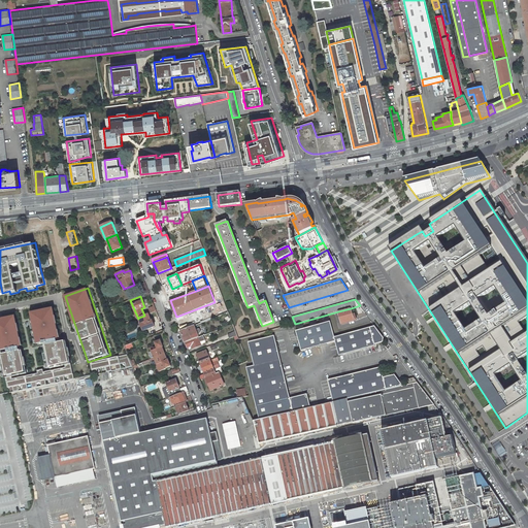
[(17,315),(0,317),(0,350),(0,351),(3,362),(0,363),(2,371),(4,370),(4,373),(2,373),(3,377),(5,377),(7,388),(12,387),(13,391),(19,390),(18,386),(22,385),(23,389),(28,388),(27,384),(31,383),(32,388),(37,387),(36,382),(40,381),(41,386),(46,385),(45,380),(50,378),(51,384),(56,383),(55,377),(59,376),(60,382),(65,381),(64,375),(68,375),(69,380),(74,378),(67,340),(60,341),(59,337),(61,337),(60,329),(59,329),(58,324),(59,324),(58,315),(56,315),(55,307),(31,311),(33,321),(32,321),(33,329),(35,329),(35,331),(33,331),(34,336),(36,336),(36,338),(35,339),(36,343),(37,343),(43,342),(43,344),(45,343),(47,353),(44,353),(46,361),(48,361),(50,363),(46,364),(47,368),(51,367),(52,370),(44,372),(43,369),(38,370),(39,372),(29,374),(28,371),(27,371),(23,350),(21,350),(21,345),(24,344),(22,336),(21,337),(20,331),(22,331),(20,323),(19,323),(17,315)]
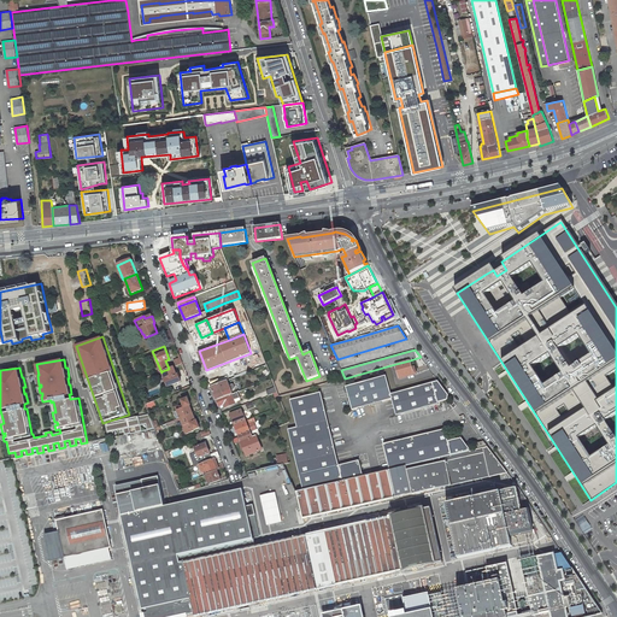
[(415,368),(412,368),(410,360),(395,364),(399,378),(416,374),(415,368)]
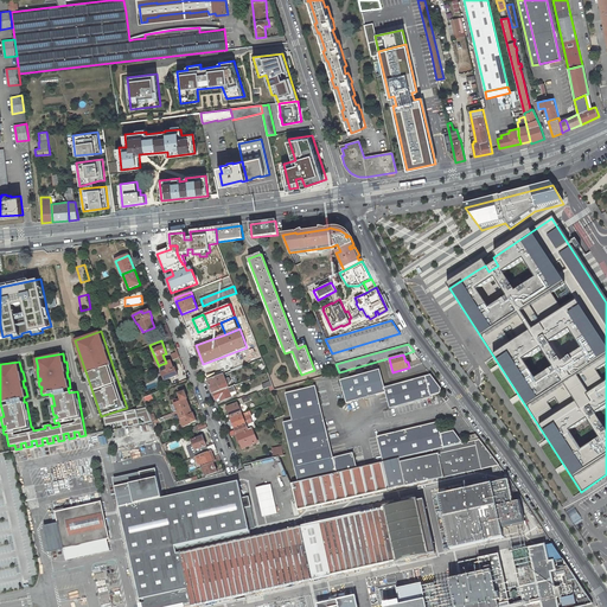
[(176,369),(174,369),(171,362),(166,363),(159,365),(165,381),(178,375),(176,369)]
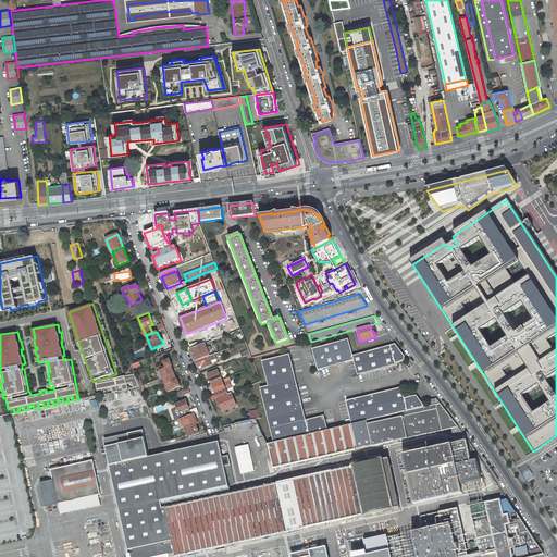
[(405,357),(396,345),(354,356),(349,338),(312,348),(318,370),(354,360),(358,375),(396,364),(396,363),(405,361),(405,357)]
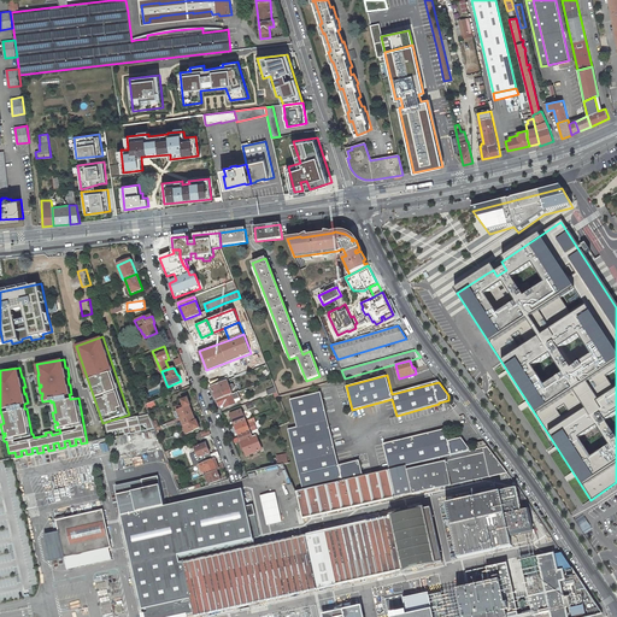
[(192,386),(189,381),(176,386),(178,391),(192,386)]
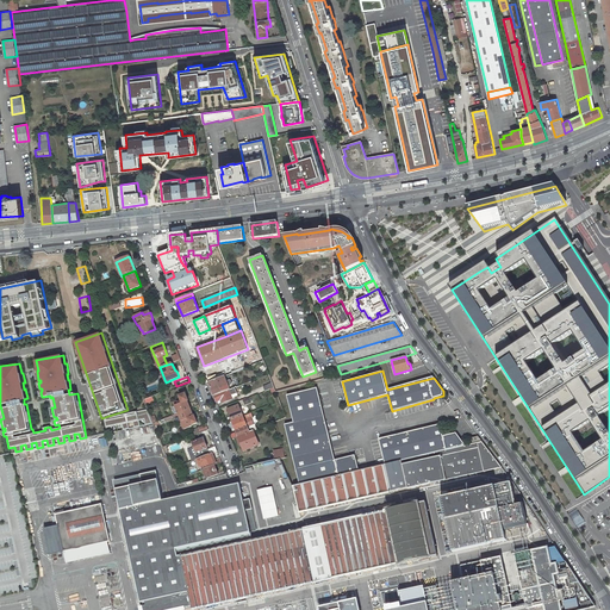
[(215,396),(230,390),(224,377),(209,383),(215,396)]
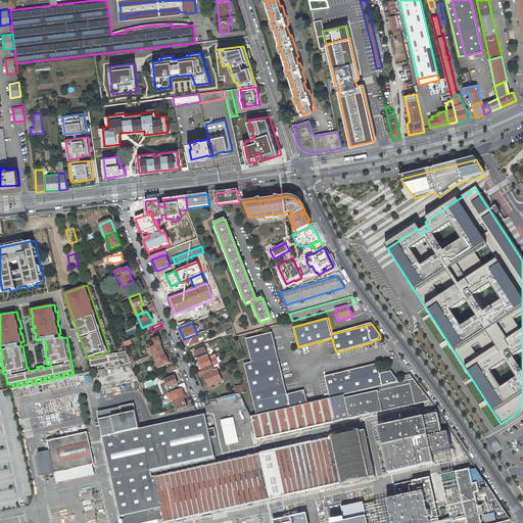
[(197,334),(184,339),(186,345),(190,343),(191,346),(199,342),(197,339),(203,337),(201,332),(197,334)]
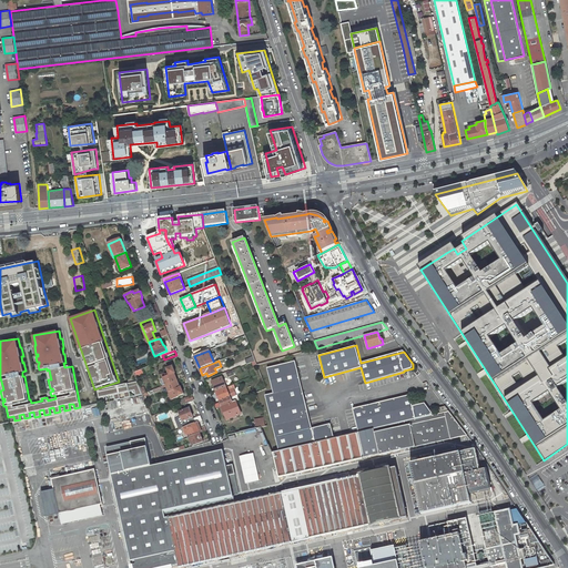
[(279,452),(334,438),(331,424),(312,428),(311,424),(303,425),(301,419),(310,417),(296,361),(267,367),(274,393),(265,395),(279,452)]
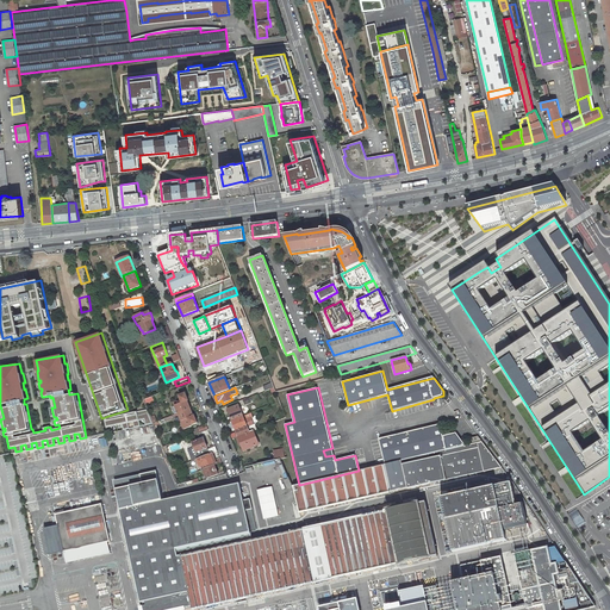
[(174,415),(179,414),(191,409),(187,402),(188,400),(186,393),(179,396),(181,402),(179,402),(179,400),(174,403),(175,406),(172,408),(174,415)]
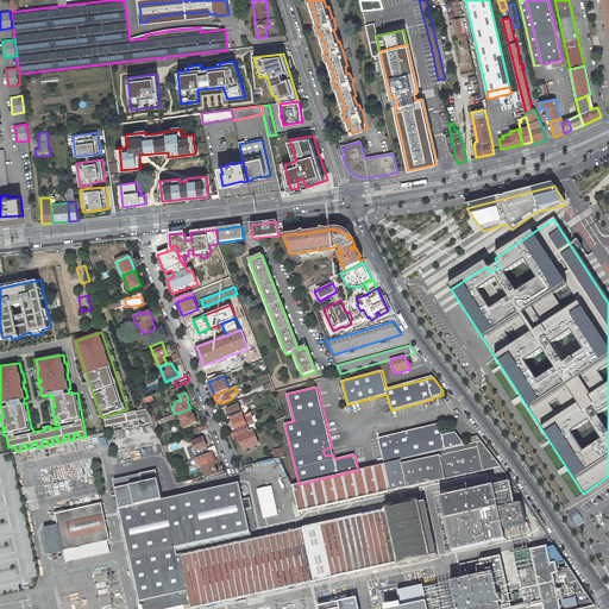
[(238,405),(227,409),(232,420),(243,415),(238,405)]
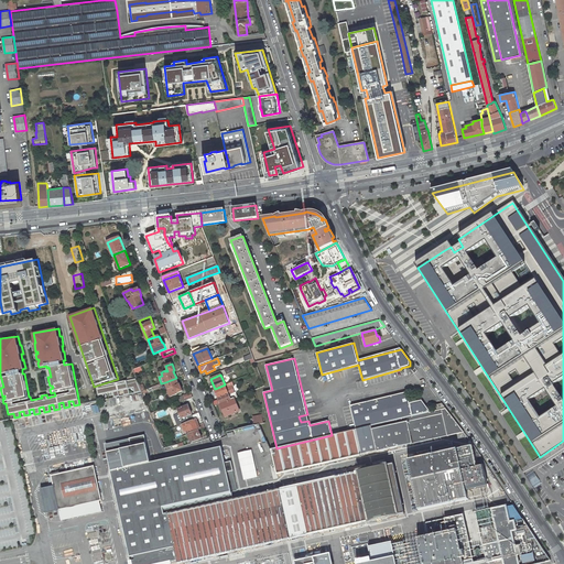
[(104,383),(97,386),(100,400),(142,390),(137,378),(104,386),(104,383)]
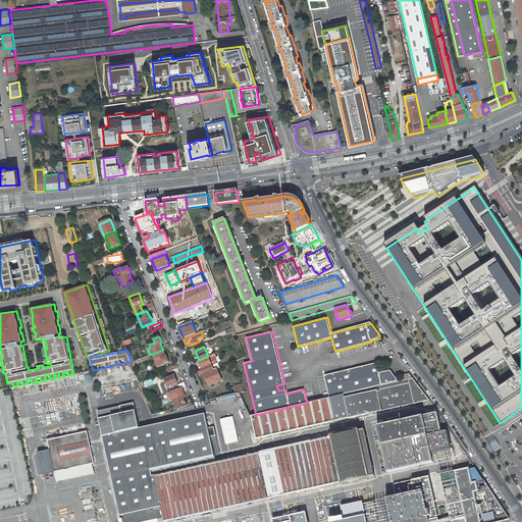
[(166,356),(163,350),(153,354),(156,362),(156,363),(158,367),(164,365),(164,364),(169,362),(166,356)]
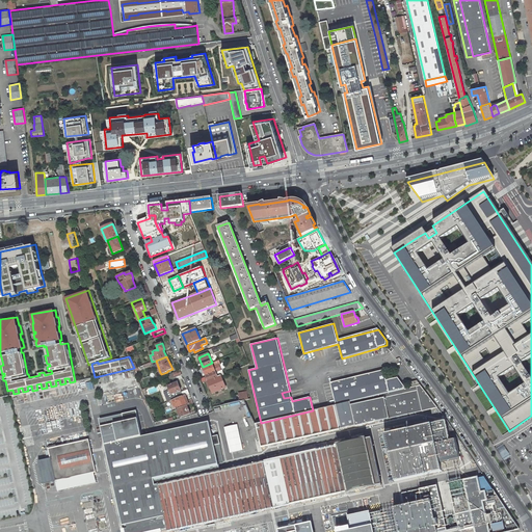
[(212,363),(203,367),(206,376),(216,372),(212,363)]
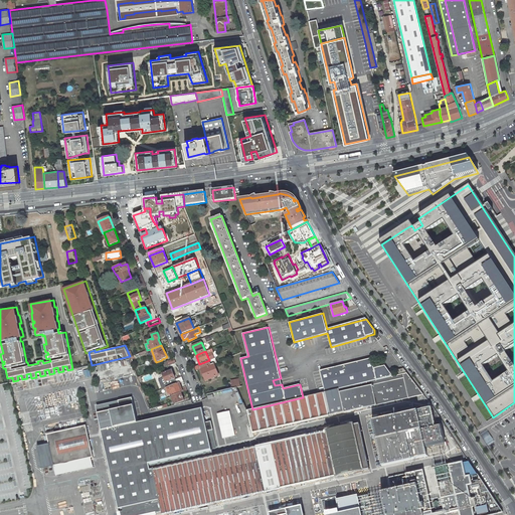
[(325,392),(392,376),(385,365),(374,368),(371,358),(320,370),(325,392)]
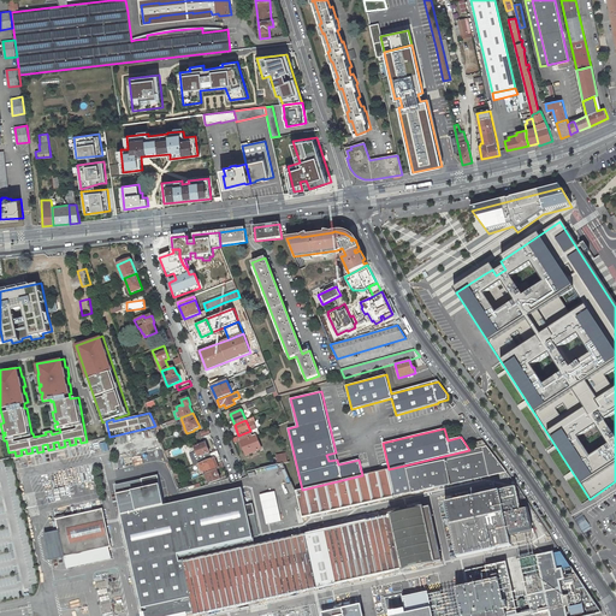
[(195,434),(196,439),(211,433),(208,430),(195,434)]
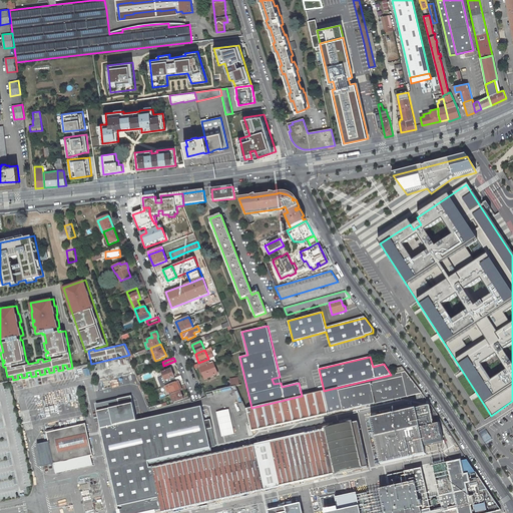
[(208,359),(198,363),(200,367),(205,379),(217,374),(213,362),(209,363),(208,359)]
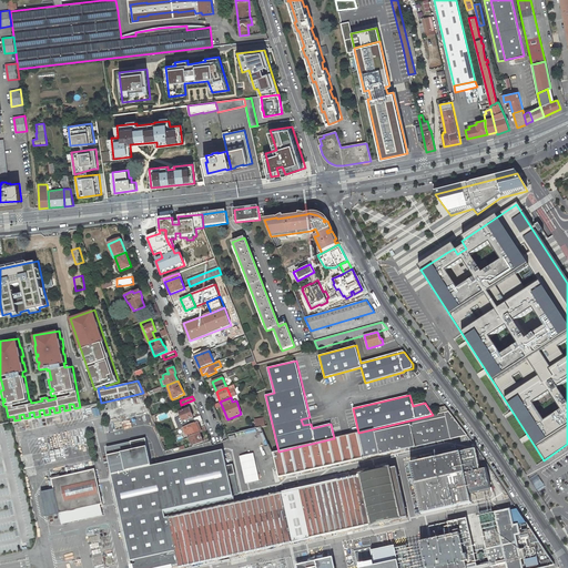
[(181,417),(175,419),(180,429),(195,423),(202,421),(201,416),(194,418),(190,408),(180,413),(181,417)]
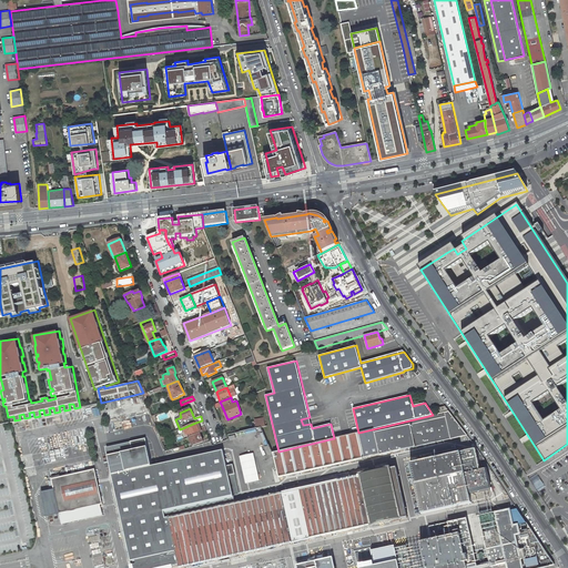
[(279,452),(273,453),(279,476),(467,436),(449,412),(438,414),(433,415),(358,433),(334,438),(279,452)]
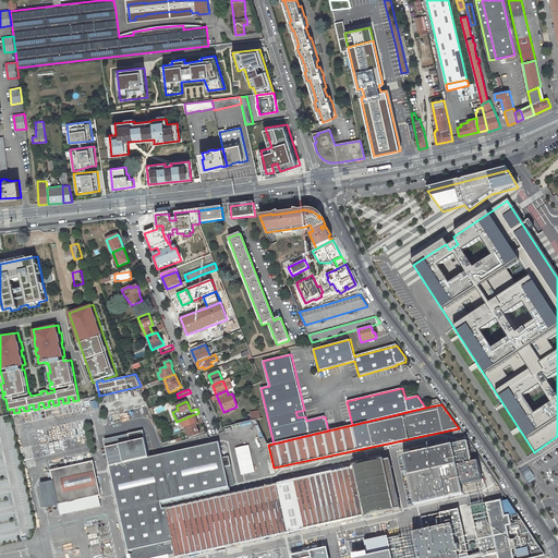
[(192,415),(177,422),(176,422),(177,424),(181,423),(182,425),(183,424),(184,427),(186,429),(196,425),(203,423),(201,419),(194,421),(192,415)]
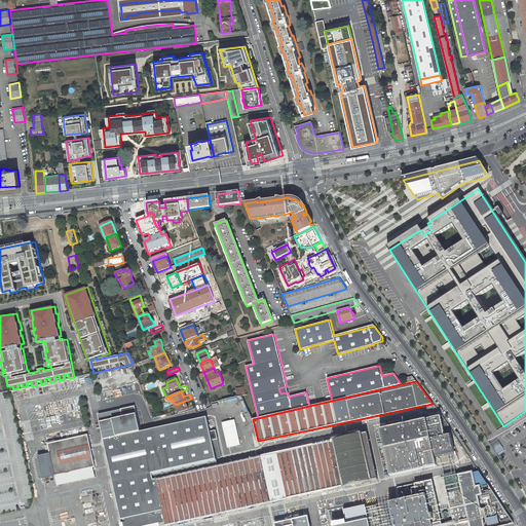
[(188,409),(185,401),(176,405),(178,412),(179,413),(188,409)]
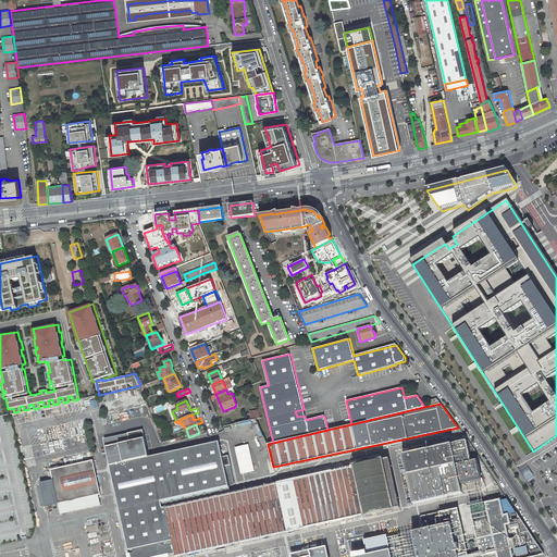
[(481,459),(468,441),(403,455),(413,504),(462,494),(462,492),(480,489),(482,489),(482,487),(483,486),(483,484),(482,480),(481,480),(477,460),(481,459)]
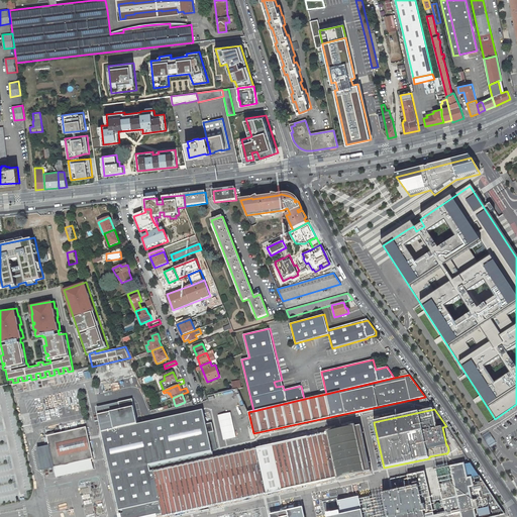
[(371,471),(362,425),(214,457),(212,450),(208,432),(213,431),(214,431),(212,423),(206,424),(203,410),(102,432),(119,511),(123,510),(123,513),(119,514),(119,516),(150,516),(158,516),(157,514),(162,513),(162,514),(163,513),(164,516),(327,481),(337,478),(371,471)]
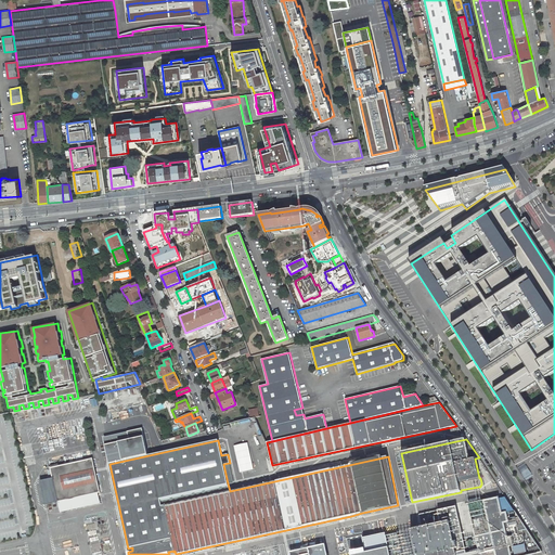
[(99,493),(100,492),(92,459),(59,466),(59,464),(51,466),(51,468),(53,479),(59,502),(59,504),(66,502),(66,500),(99,493)]
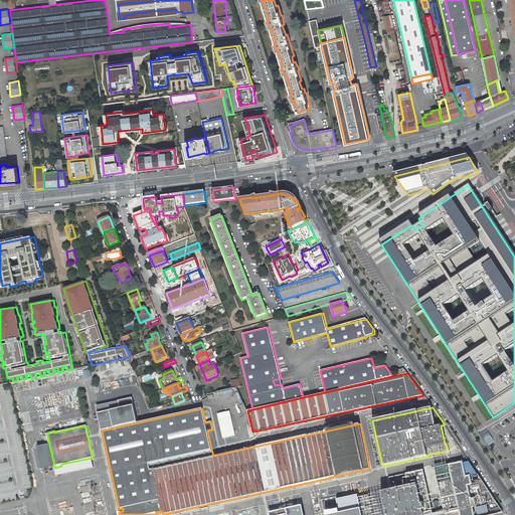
[(216,448),(212,430),(207,431),(211,449),(216,448)]
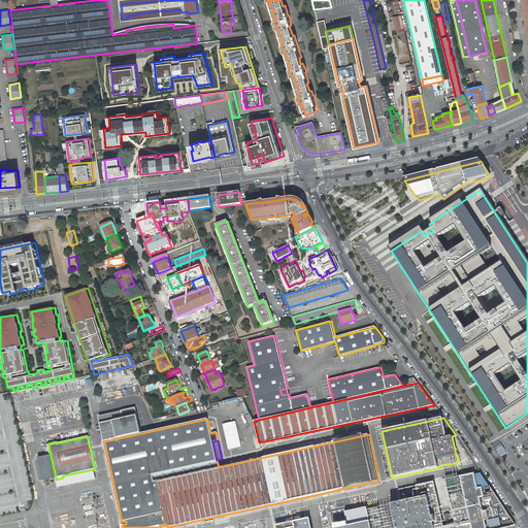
[(56,477),(51,456),(38,458),(43,481),(56,477)]
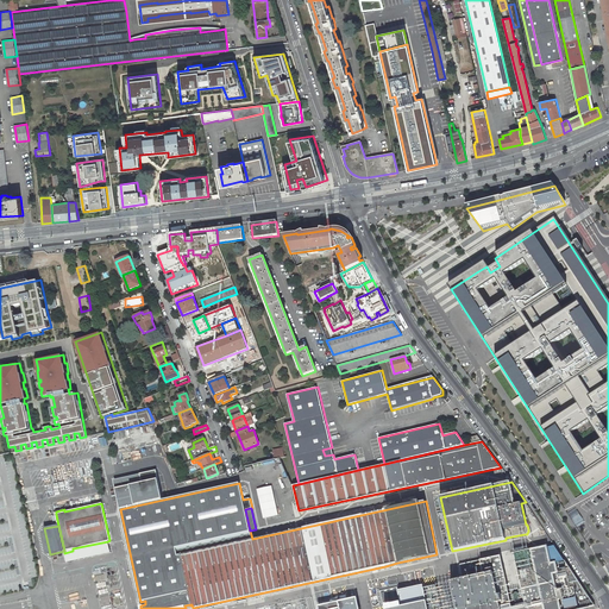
[(67,563),(111,552),(108,541),(73,548),(73,551),(64,553),(67,563)]
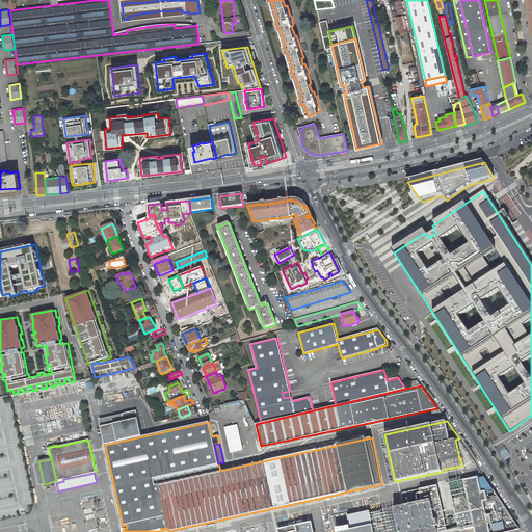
[(419,489),(419,490),(405,494),(411,524),(403,526),(404,531),(454,531),(474,528),(475,531),(488,531),(487,524),(503,521),(501,513),(496,503),(501,502),(483,474),(478,475),(479,478),(477,479),(477,477),(464,480),(464,479),(449,483),(455,514),(434,519),(431,503),(427,487),(419,489)]
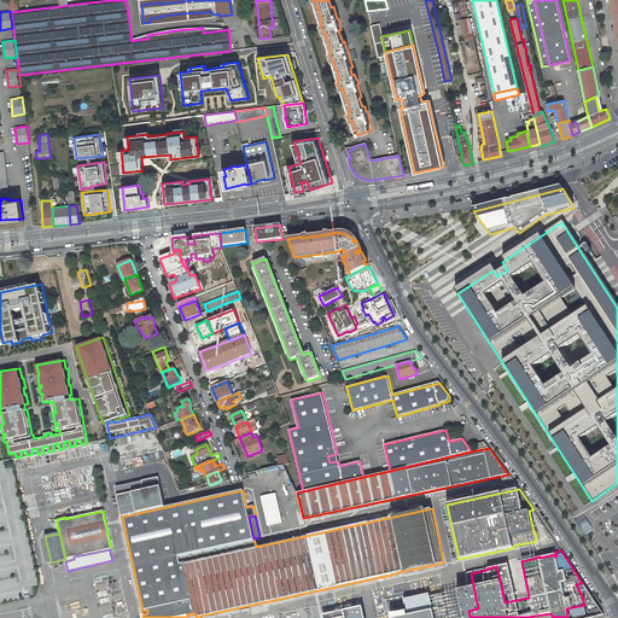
[(407,587),(403,571),(391,575),(395,589),(407,587)]
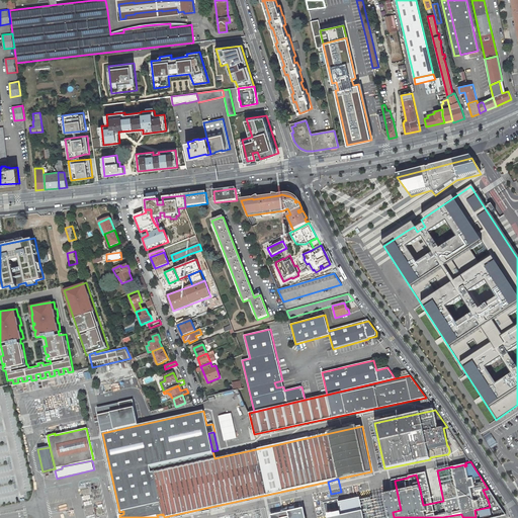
[(373,517),(370,500),(345,505),(342,491),(341,492),(331,494),(268,507),(269,511),(270,517),(373,517)]
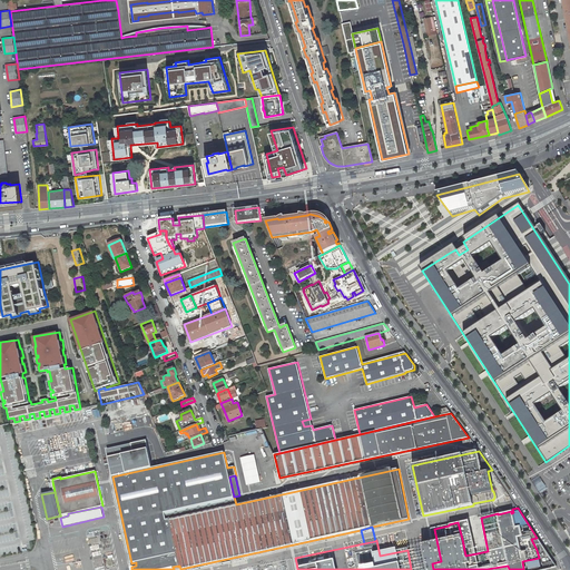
[(421,567),(418,548),(408,550),(411,569),(421,567)]
